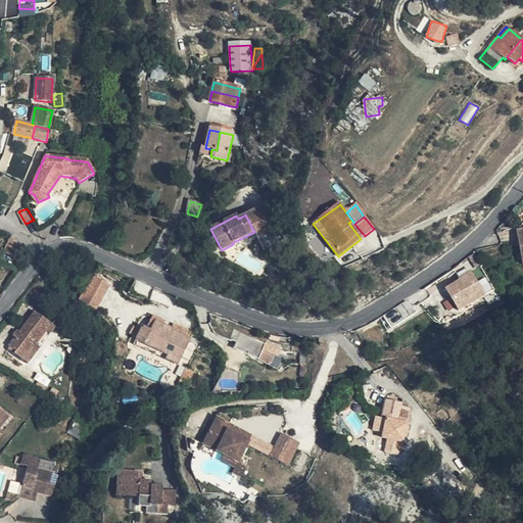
[(17,249),(7,244),(4,251),(14,256),(17,249)]
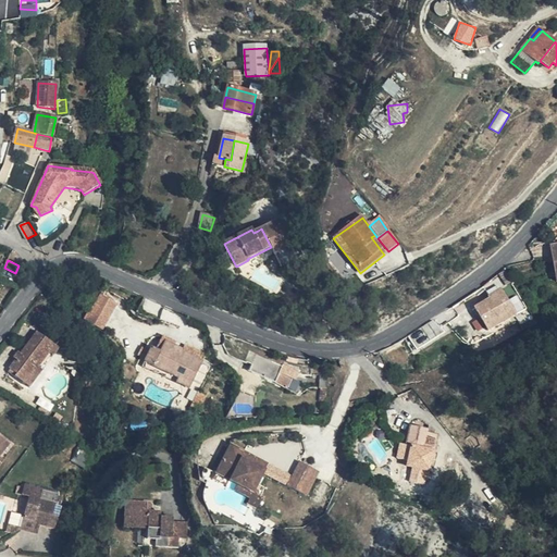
[(517,316),(509,304),(504,295),(502,291),(508,287),(504,280),(485,291),(491,299),(475,308),(481,319),(486,327),(489,332),(517,316)]
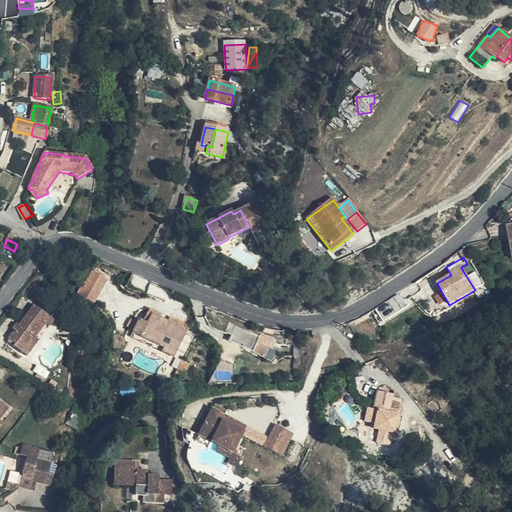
[(463,271),(468,279),(474,277),(469,267),(463,271)]
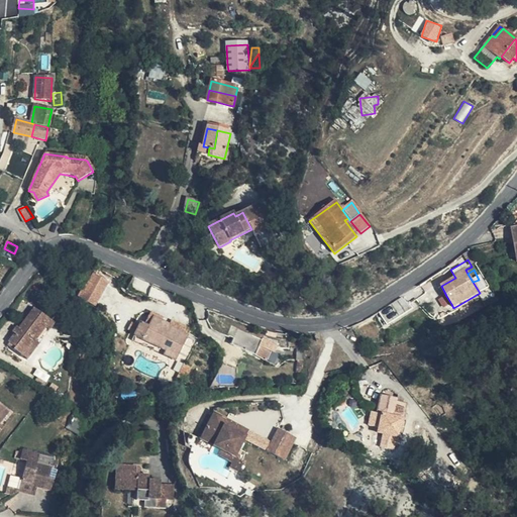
[(94,271),(81,295),(97,304),(111,281),(94,271)]
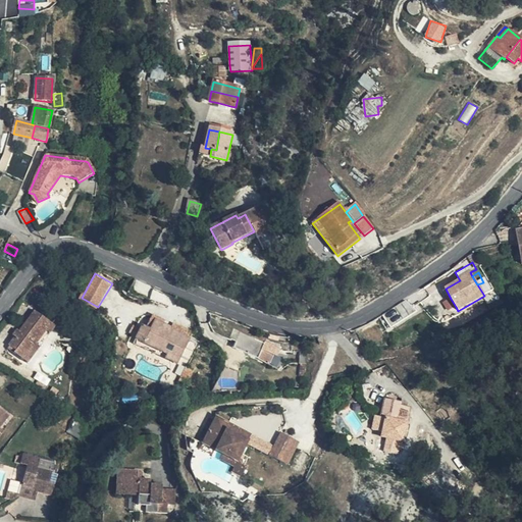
[(223,288),(220,296),(230,300),(233,292),(223,288)]
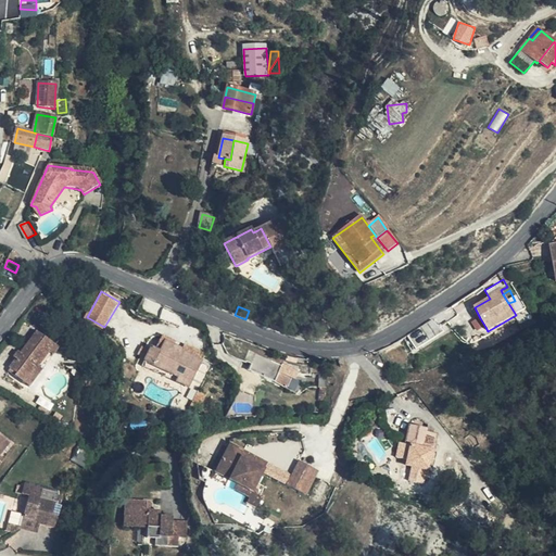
[(480,331),(485,327),(480,318),(474,321),(480,331)]
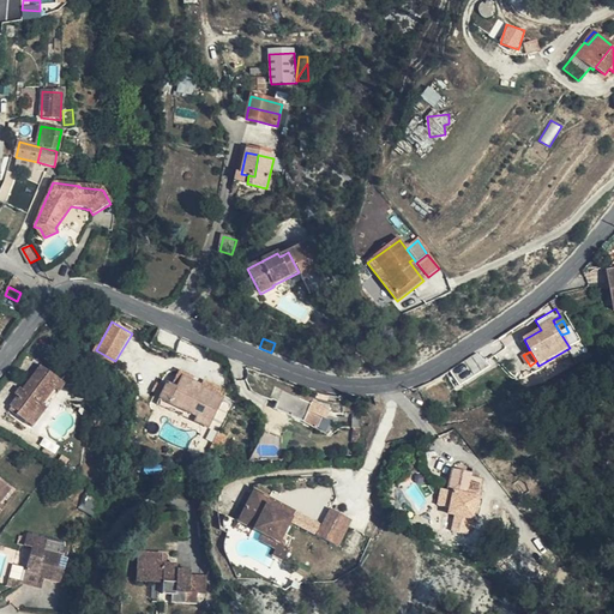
[(42,405),(55,389),(61,381),(41,366),(22,390),(24,391),(19,397),(17,396),(10,405),(19,413),(17,416),(28,423),(42,405)]
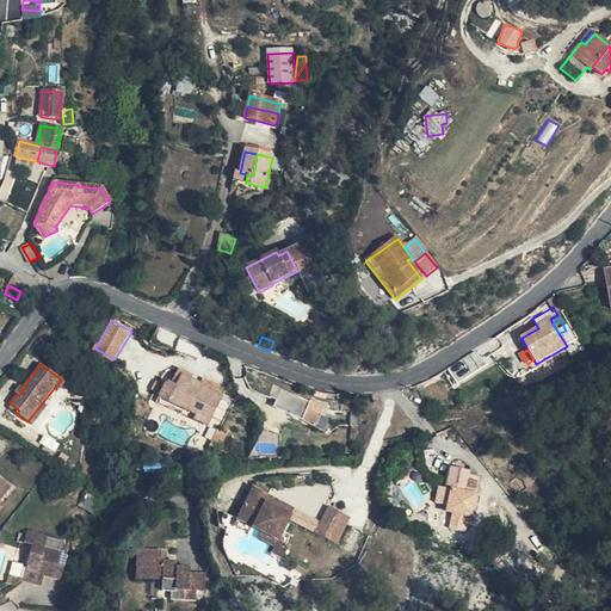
[(192,380),(208,387),(210,382),(195,375),(192,380)]
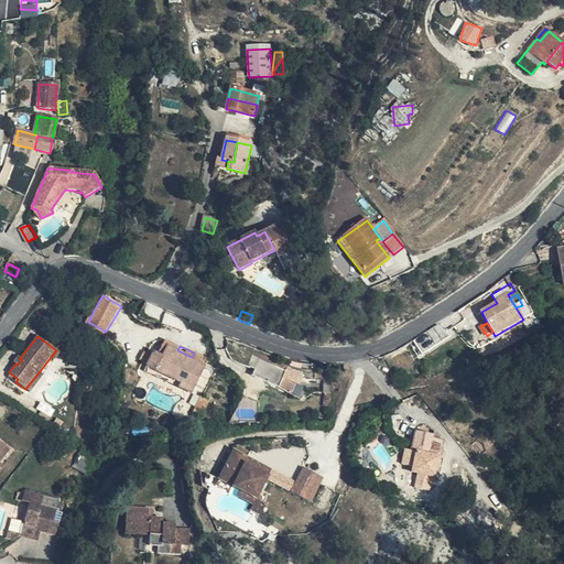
[(181,383),(179,388),(192,393),(205,362),(192,357),(177,350),(169,347),(163,358),(153,353),(147,367),(181,383)]
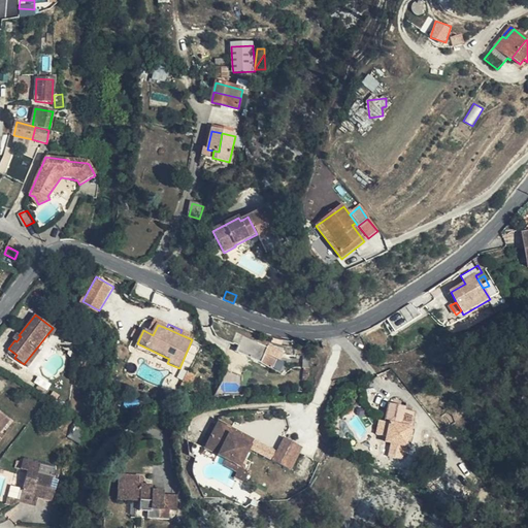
[(53,328),(47,334),(51,337),(57,330),(53,328)]
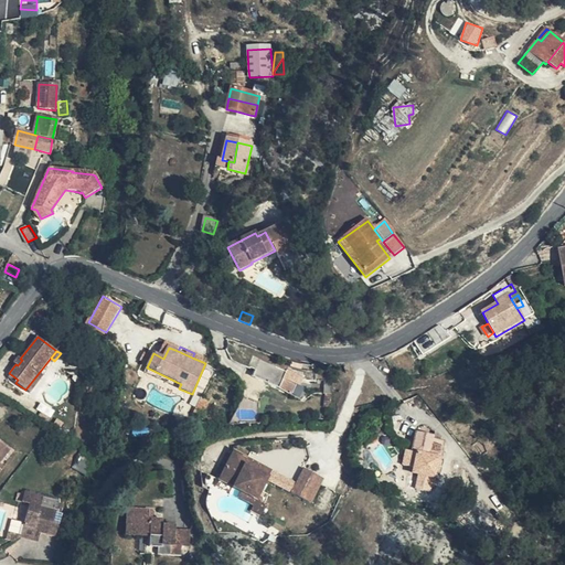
[(82,360),(70,355),(66,363),(80,368),(82,360)]
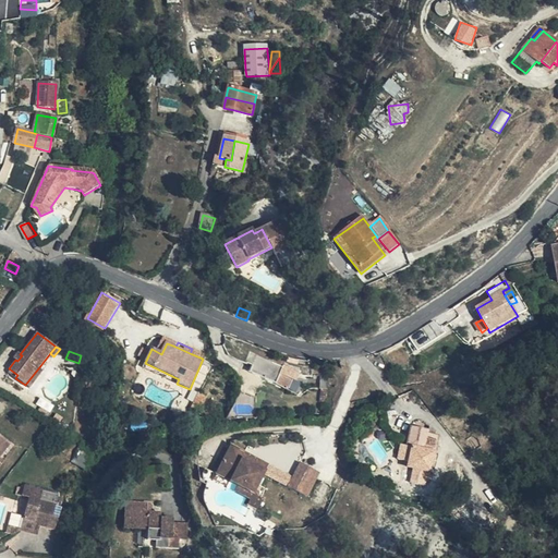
[(283,368),(257,356),(251,372),(289,389),(293,380),(296,381),(300,374),(284,366),(283,368)]
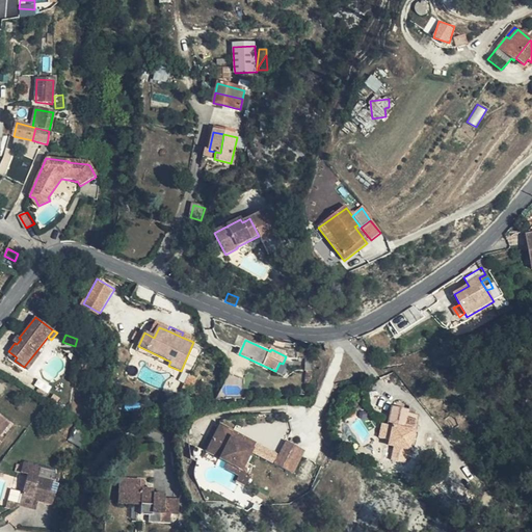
[(136,350),(168,366),(170,362),(138,346),(136,350)]
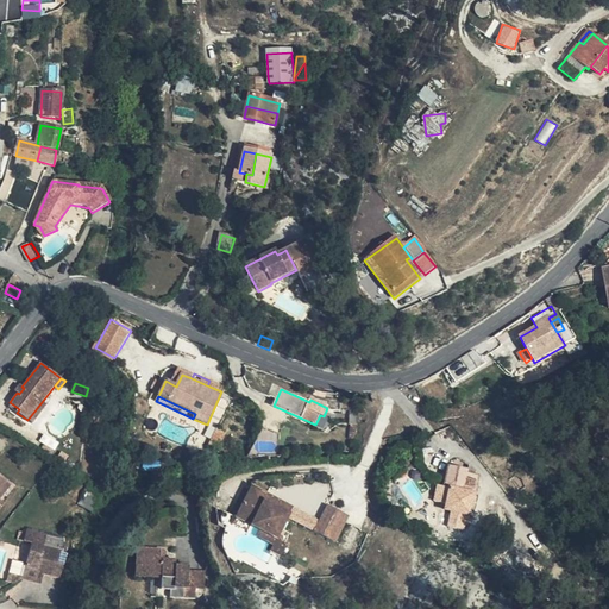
[(46,406),(42,402),(27,420),(32,424),(46,406)]
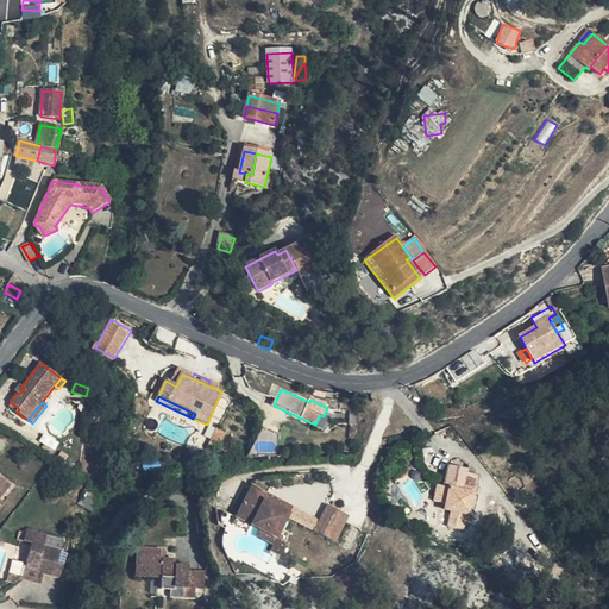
[(452,512),(451,522),(465,525),(468,515),(471,515),(475,495),(464,493),(469,471),(450,468),(445,489),(439,487),(437,502),(447,504),(447,510),(452,512)]
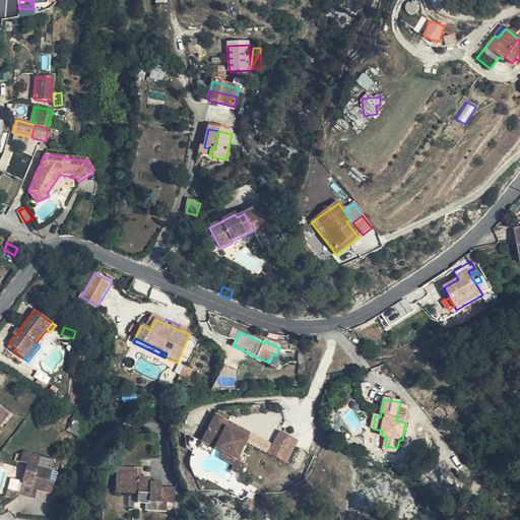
[(0,426),(10,414),(0,406),(0,426)]
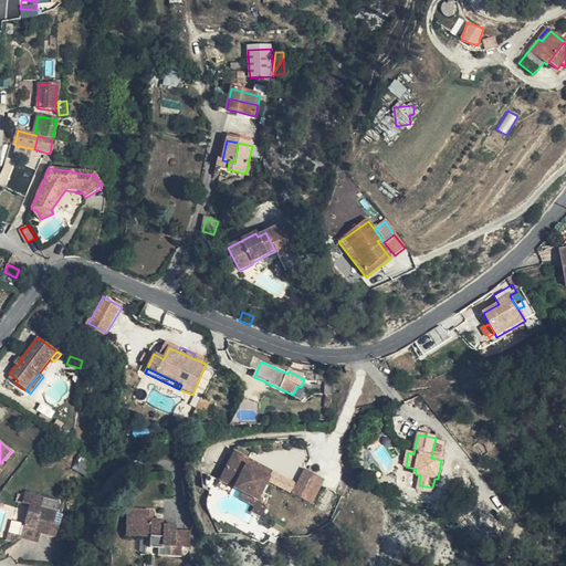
[(240,492),(257,500),(265,482),(272,472),(265,469),(259,469),(258,464),(238,453),(230,456),(218,481),(231,488),(240,492)]
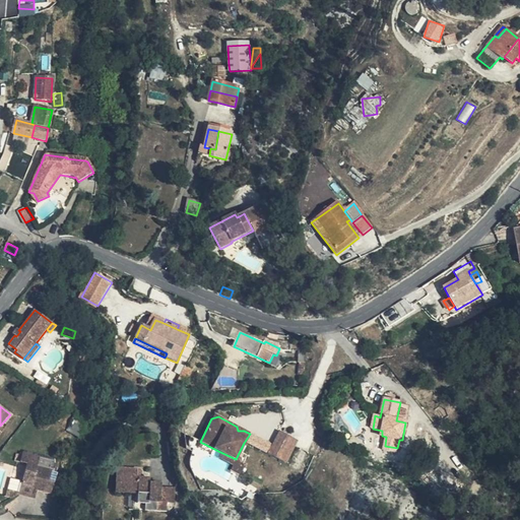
[(271,445),(266,454),(279,461),(291,439),(277,432),(271,445)]
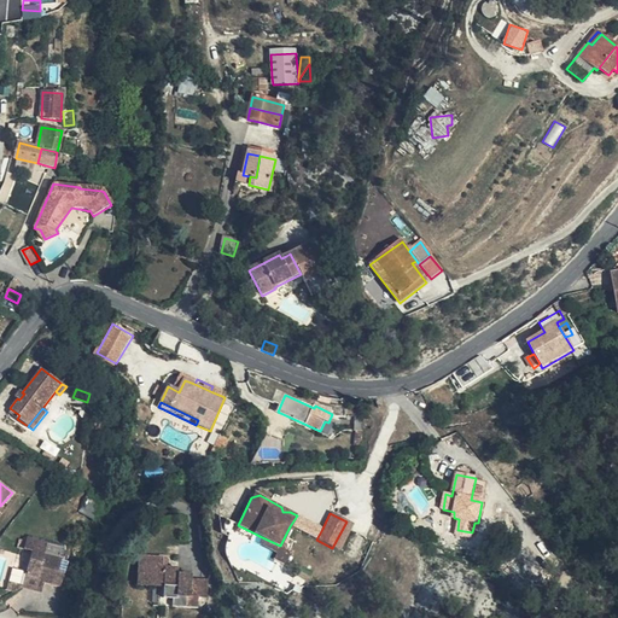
[(297,516),(290,526),(316,540),(322,529),(297,516)]
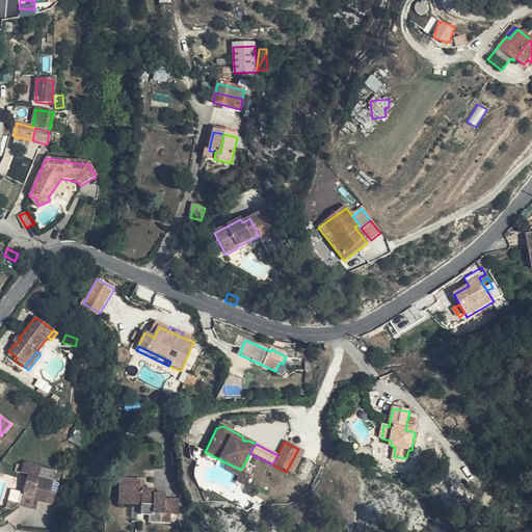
[(394,459),(394,456),(395,447),(391,446),(386,446),(383,457),(394,459)]
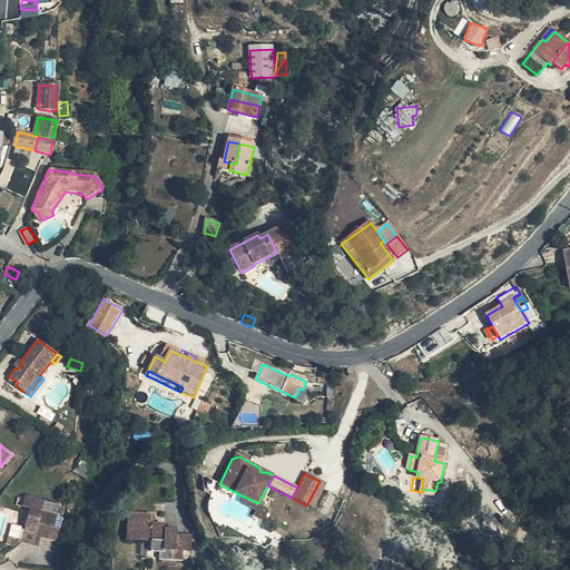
[(256,513),(264,518),(268,509),(258,503),(242,495),(237,502),(249,508),(248,510),(249,511),(252,511),(256,513)]
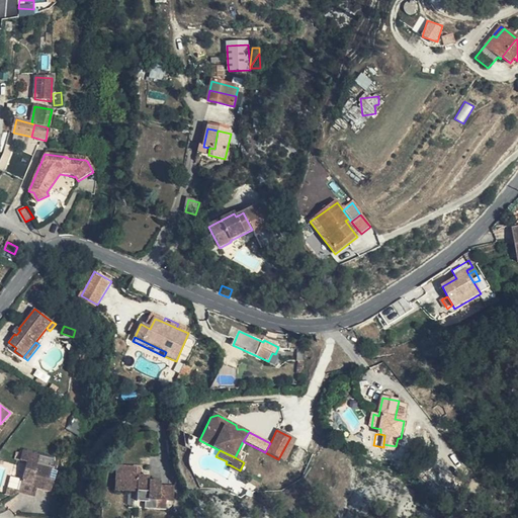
[(35,488),(36,488),(50,491),(53,480),(49,479),(53,461),(21,454),(19,461),(27,462),(22,482),(36,486),(35,488)]
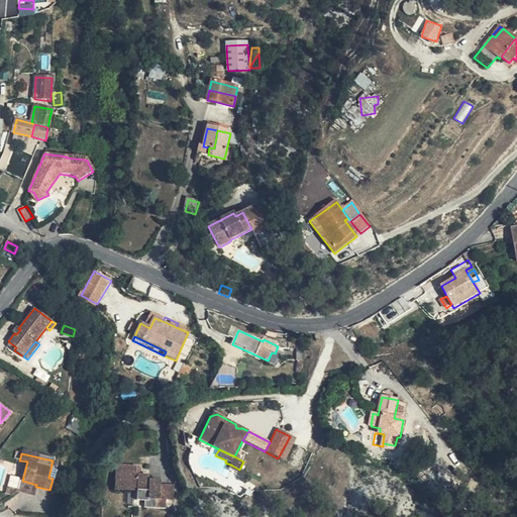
[(237,473),(239,470),(232,466),(228,463),(226,463),(225,462),(224,466),(237,473)]
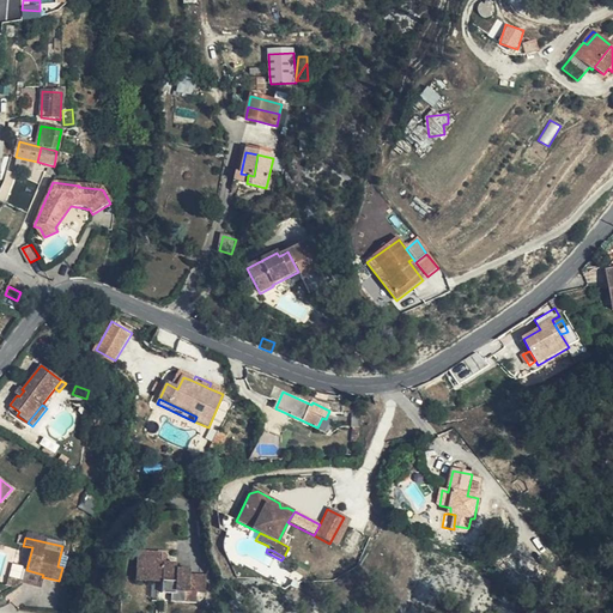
[(164,554),(139,553),(138,582),(163,583),(163,594),(173,594),(173,601),(196,602),(196,593),(206,593),(206,576),(189,575),(189,570),(176,569),(176,564),(164,564),(164,554)]
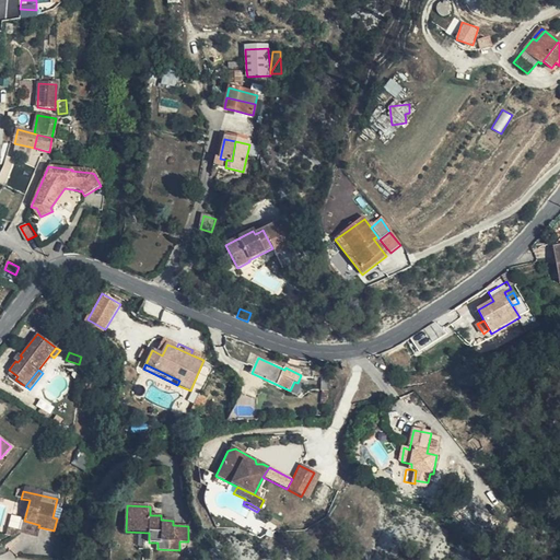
[(37,536),(39,527),(38,527),(39,525),(24,521),(21,532),(37,536)]
